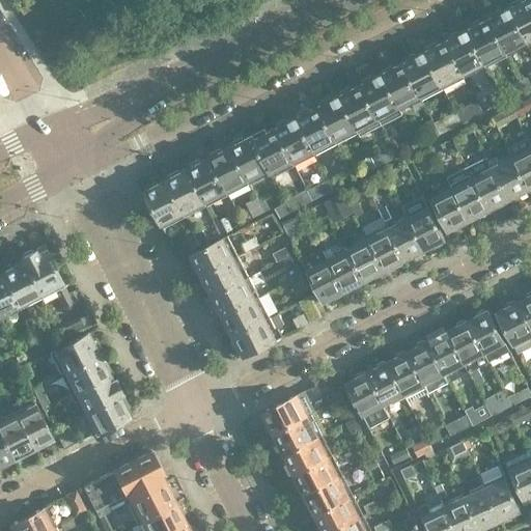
[(27,0),(20,0),(16,2),(18,6),(21,11),(22,15),(32,9),(27,0)]
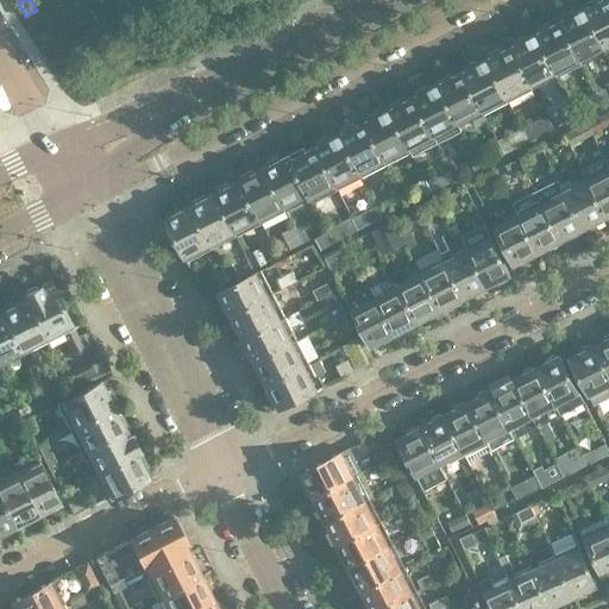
[(585,7),(584,8),(606,51),(608,49),(608,0),(600,0),(598,0),(591,0),(584,4),(585,7)]
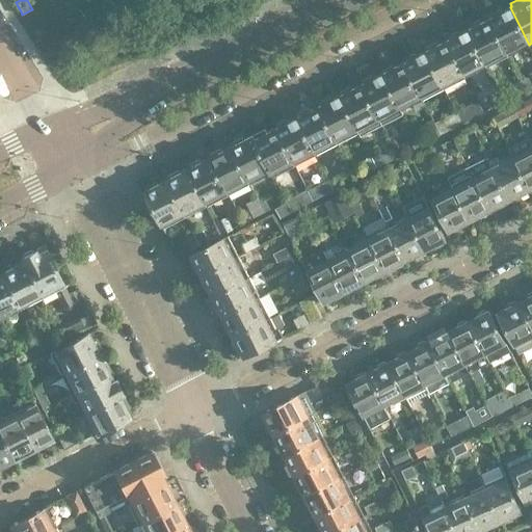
[(490,17),(488,18),(508,55),(529,45),(510,7),(501,11),(500,9),(489,15),(490,17)]
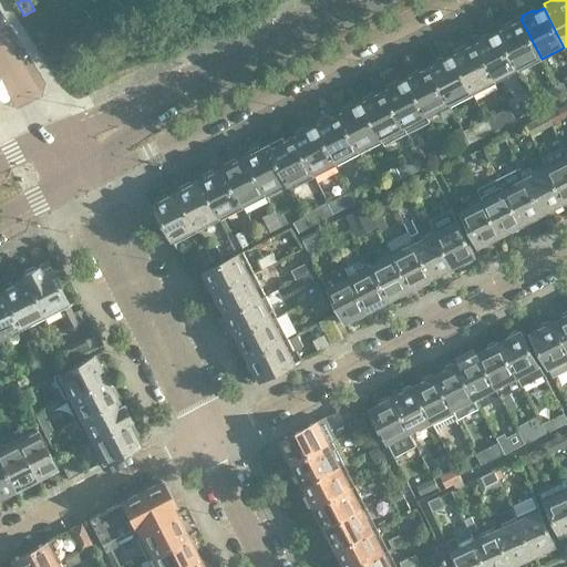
[(500,30),(498,31),(518,71),(542,59),(521,19),(512,24),(509,21),(498,27),(500,30)]
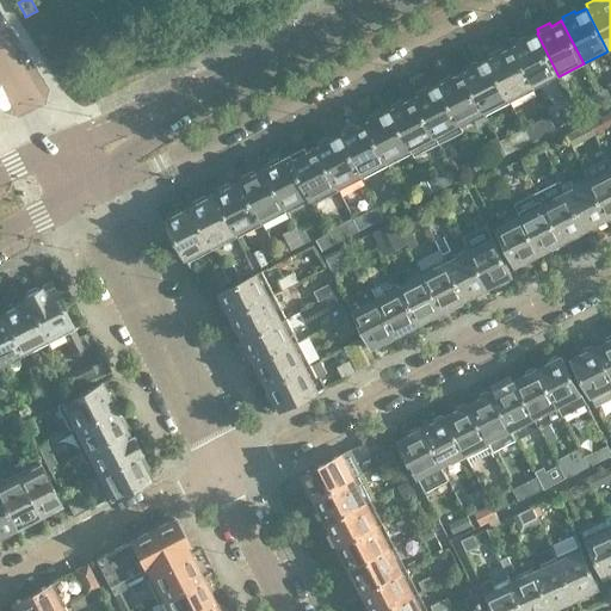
[(514,45),(512,47),(535,90),(559,76),(537,34),(526,38),(525,35),(513,42),(514,45)]
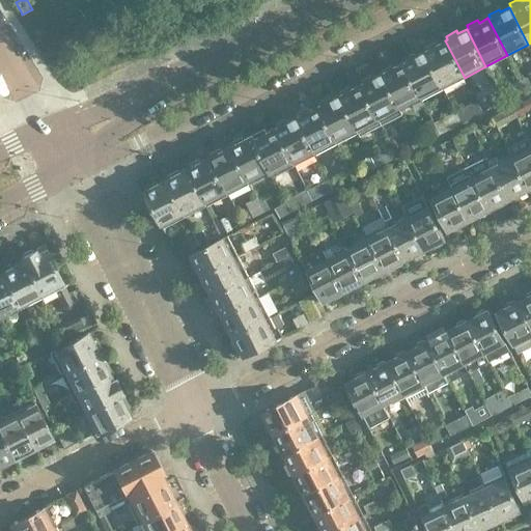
[(425,50),(424,51),(443,89),(465,78),(445,40),(437,44),(435,42),(424,47),(425,50)]
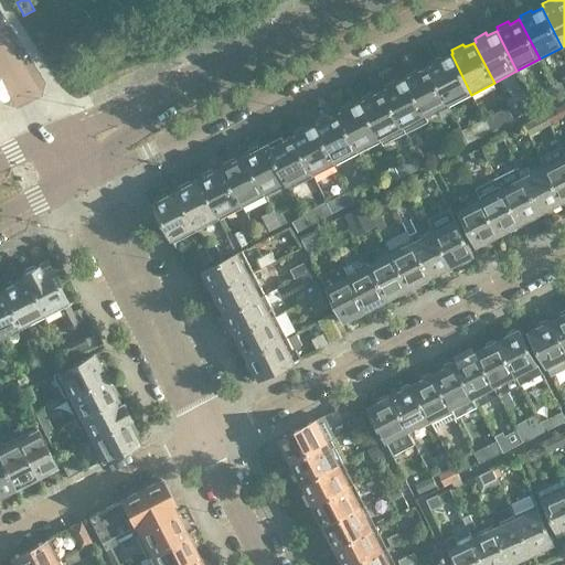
[(429,65),(427,66),(448,107),(471,95),(451,54),(441,59),(440,56),(428,62),(429,65)]
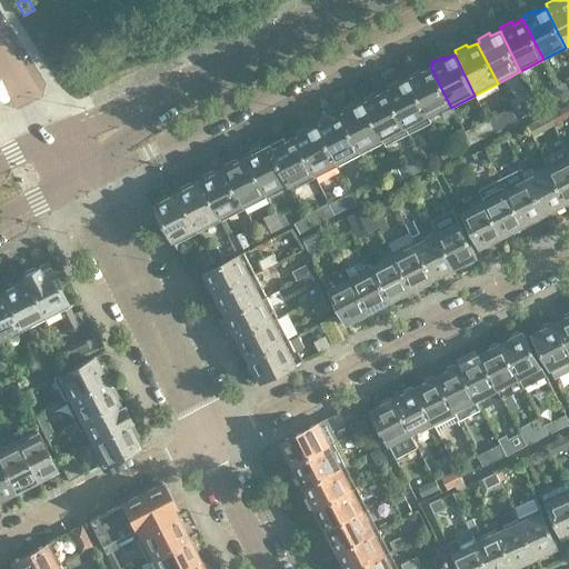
[(410,77),(408,78),(428,119),(441,112),(445,119),(455,115),(451,108),(430,67),(422,71),(420,68),(408,75),(410,77)]
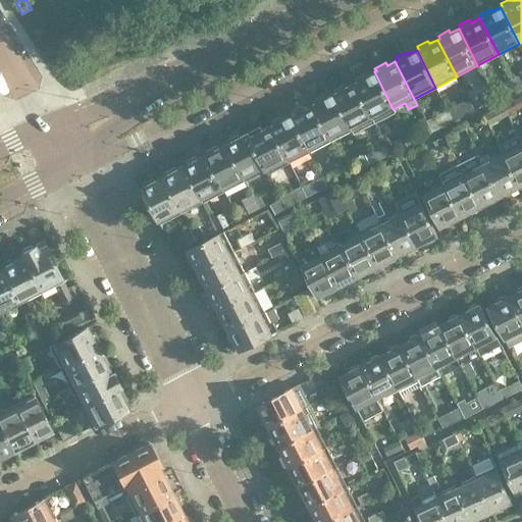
[(355,82),(354,82),(373,119),(393,109),(374,71),(366,75),(365,73),(354,79),(355,82)]
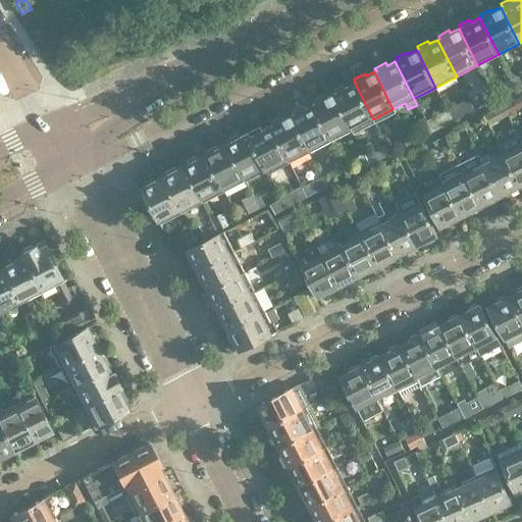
[(508,77),(501,82),(507,93),(514,89),(508,77)]
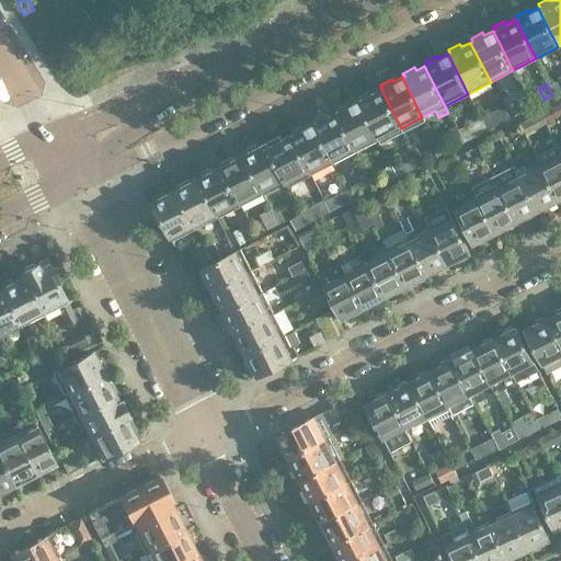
[(358,99),(357,100),(378,140),(401,128),(380,88),(370,93),(369,90),(357,96),(358,99)]
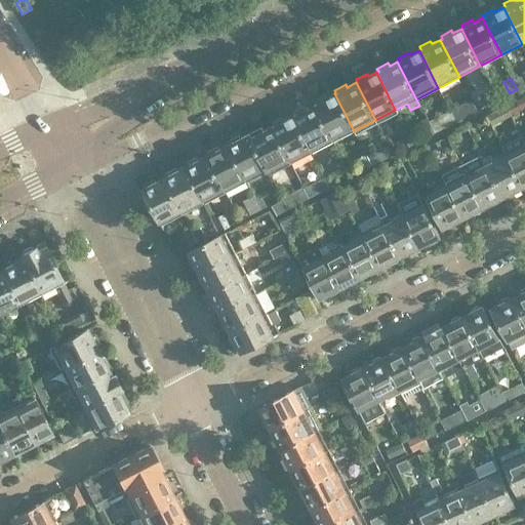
[(489,89),(482,93),(487,105),(495,99),(489,89)]
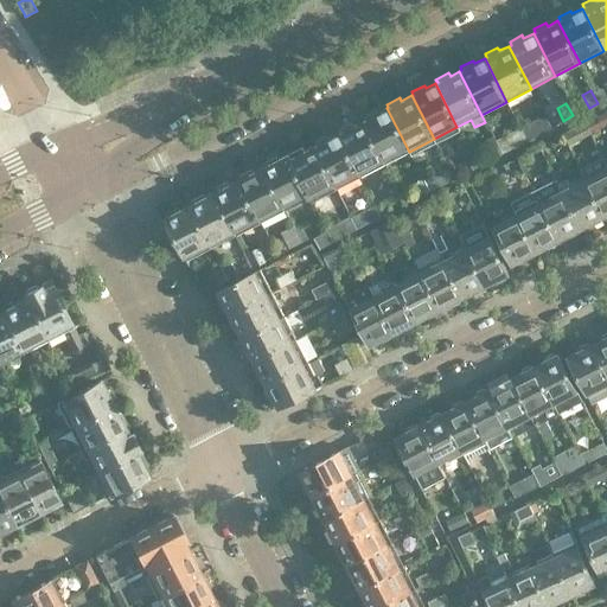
[(364,120),(363,121),(384,165),(409,152),(387,108),(376,114),(375,110),(363,117),(364,120)]
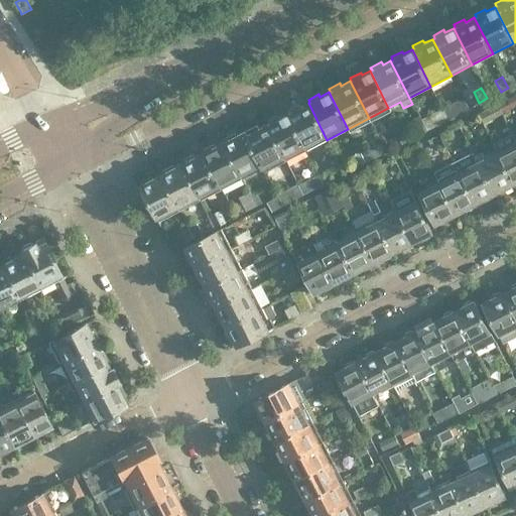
[(515,93),(515,92),(496,103),(501,113),(515,105),(515,93)]
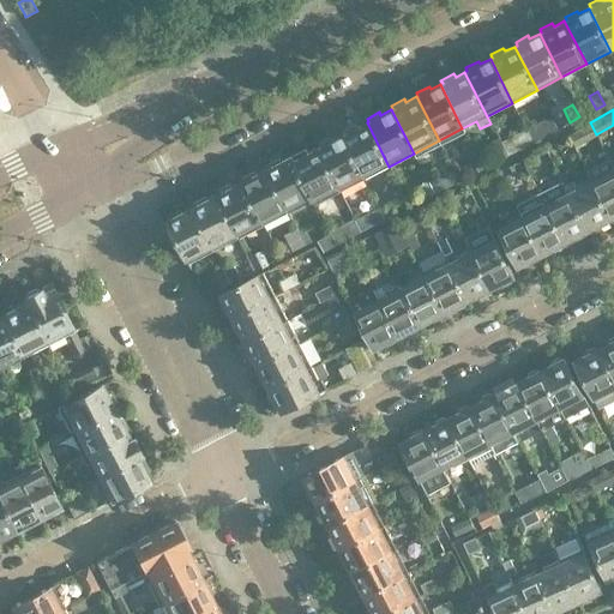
[(561,127),(570,122),(565,113),(555,118),(561,127)]
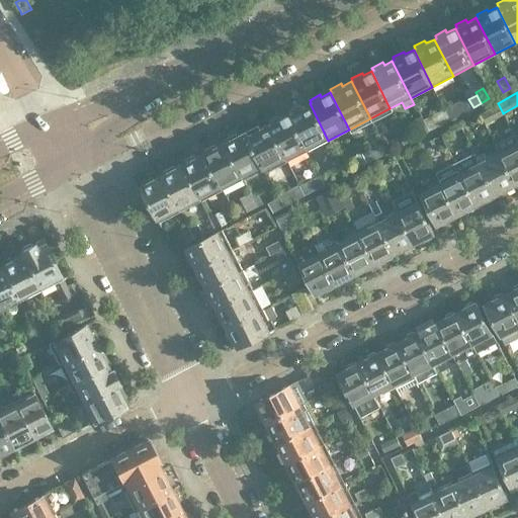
[(463,97),(443,107),(449,118),(469,108),(463,97)]
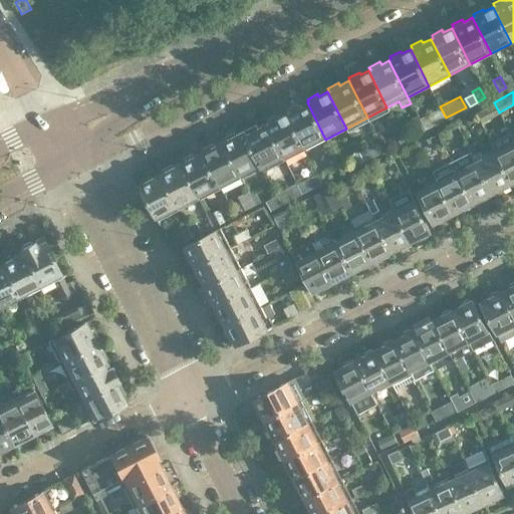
[(287,112),(286,113),(304,150),(325,140),(307,102),(298,106),(297,104),(286,109),(287,112)]
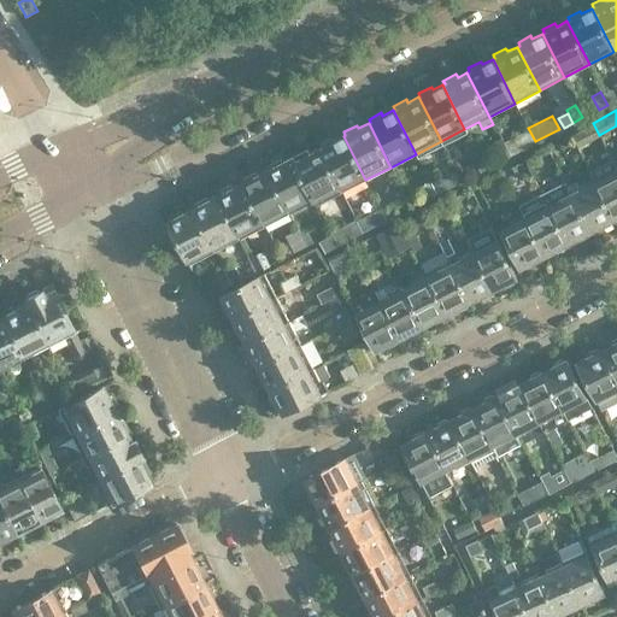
[(593,123),(570,134),(576,147),(599,135),(593,123)]
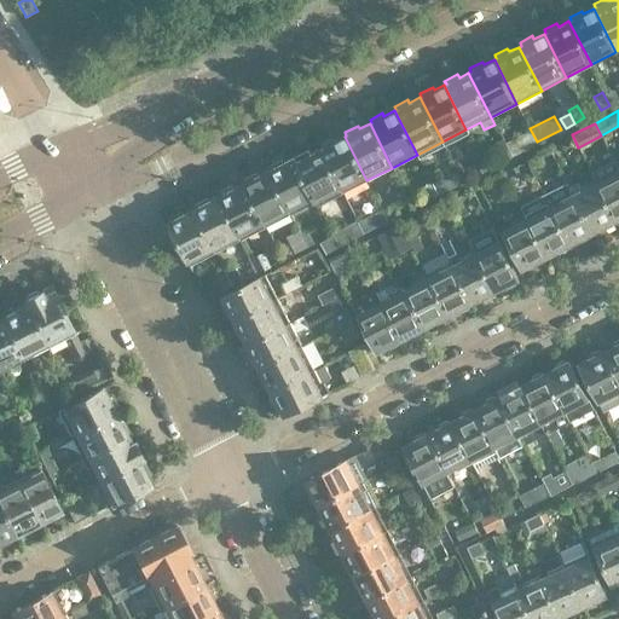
[(528,129),(504,142),(510,155),(534,143),(528,129)]
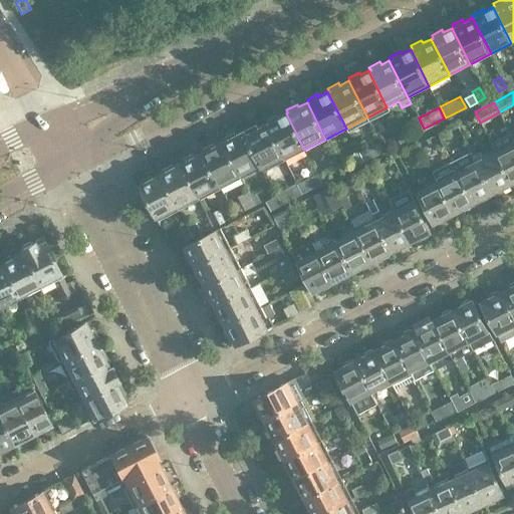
[(266,122),(266,123),(284,161),(304,150),(286,113),(277,117),(276,115),(265,120),(266,122)]
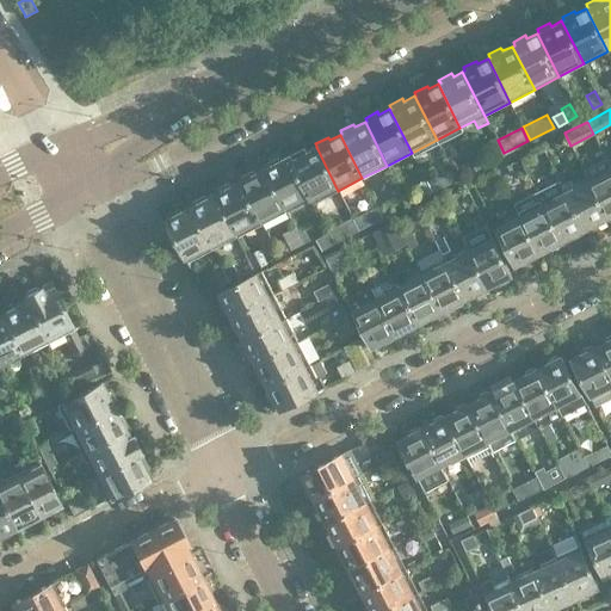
[(504,153),(498,140),(485,147),(492,160),(504,153)]
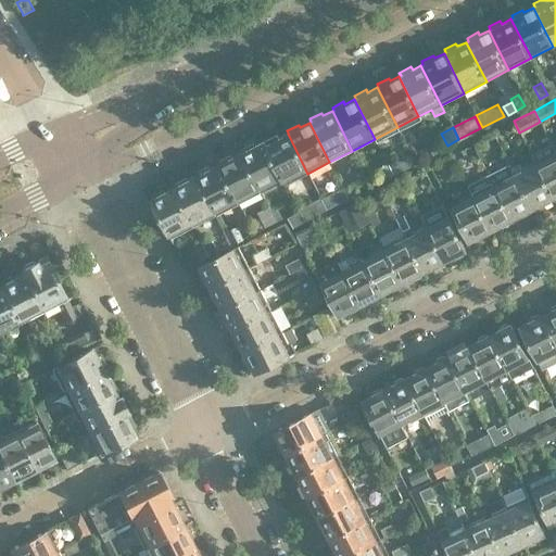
[(264,140),(283,179),(286,185),(307,174),(288,134),(277,138),(275,135),(264,140)]
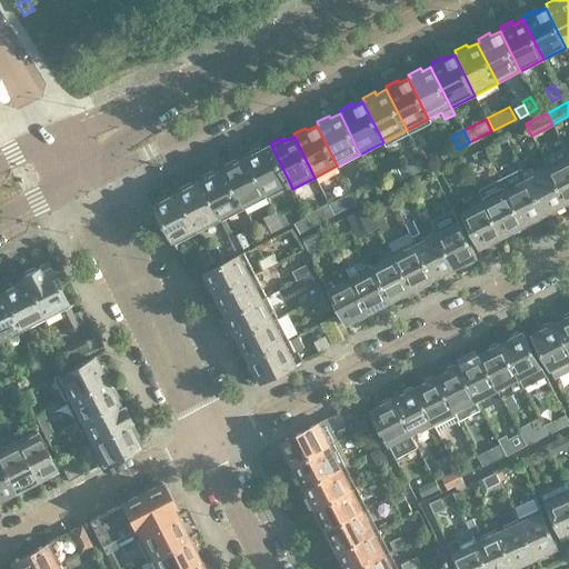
[(430,145),(438,159),(446,155),(438,140),(430,145)]
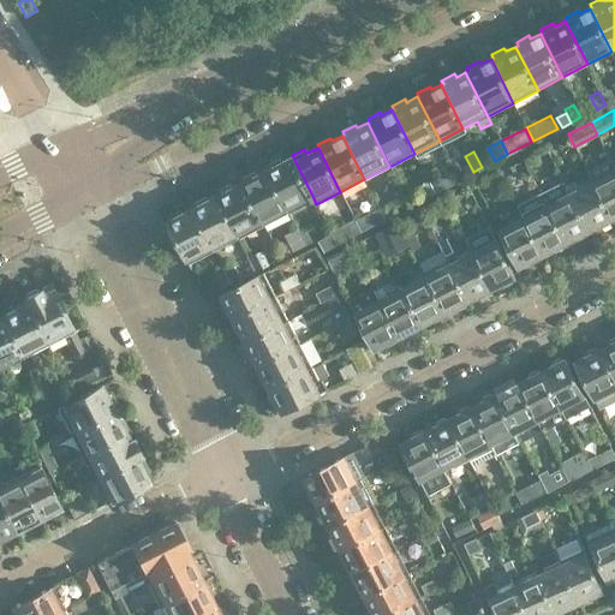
[(268,167),(266,169),(288,213),(314,198),(292,155),(280,161),(279,159),(267,165),(268,167)]
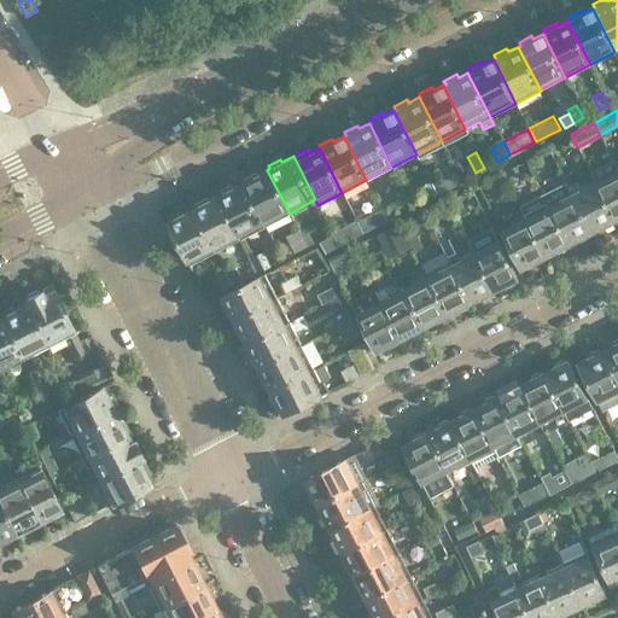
[(612,157),(589,169),(595,181),(614,221),(617,220),(617,169),(612,157)]
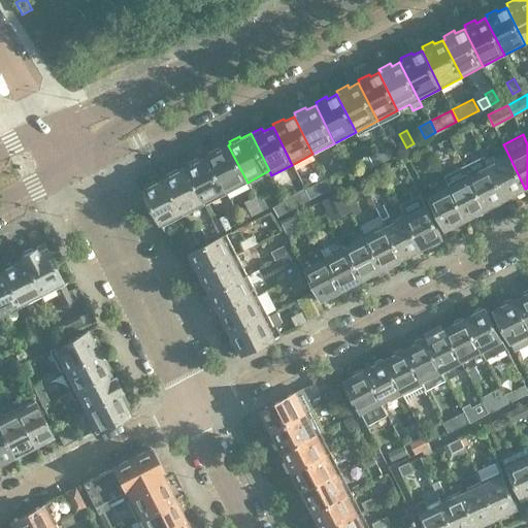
[(388,142),(367,154),(373,164),(394,154),(388,142)]
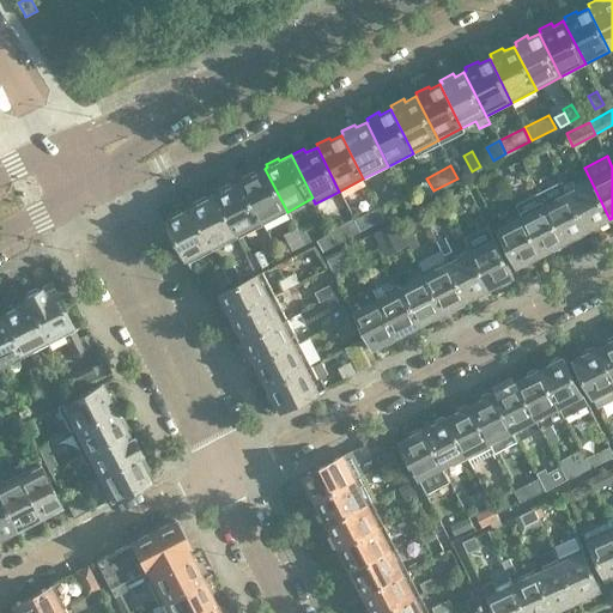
[(536,167),(527,170),(533,182),(541,177),(536,167)]
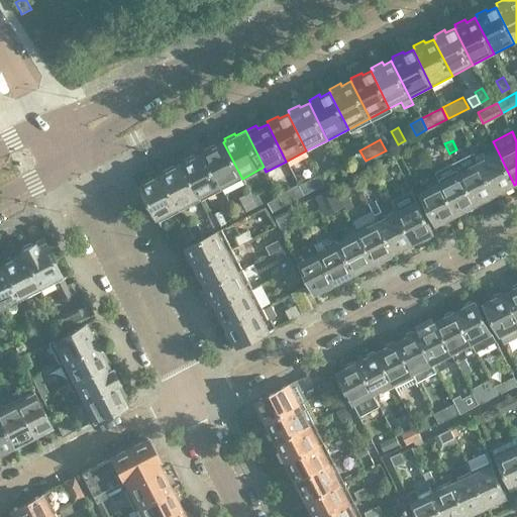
[(477,141),(470,145),(479,162),(495,194),(503,191),(506,192),(513,188),(514,185),(498,151),(485,158),(477,141)]
